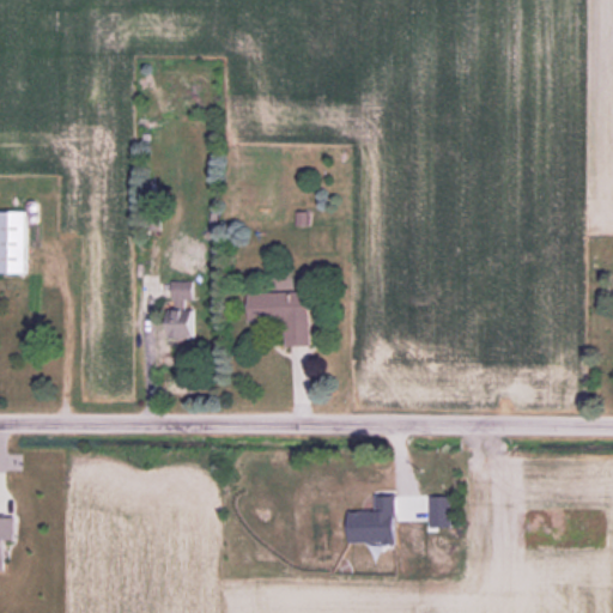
[(0,211),(0,272),(28,273),(28,211),(0,211)]
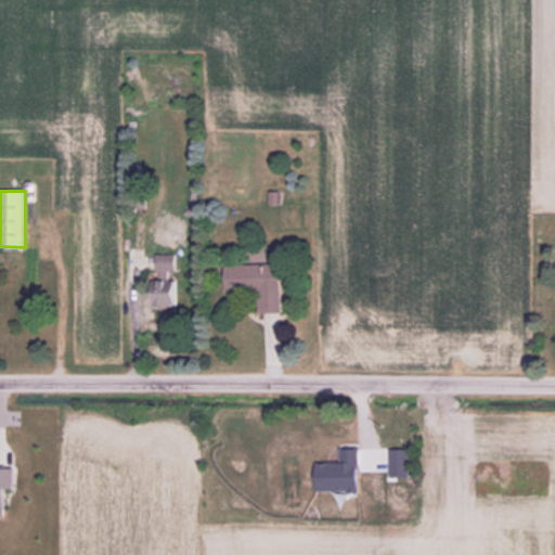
[(177,254),(156,254),(156,308),(177,308),(177,254)]
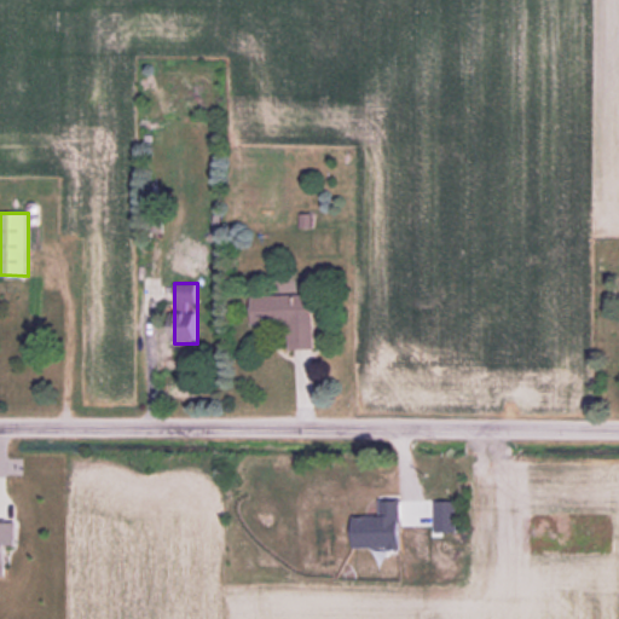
[(253,296),(254,325),(289,325),(290,351),(316,351),(314,295),(253,296)]
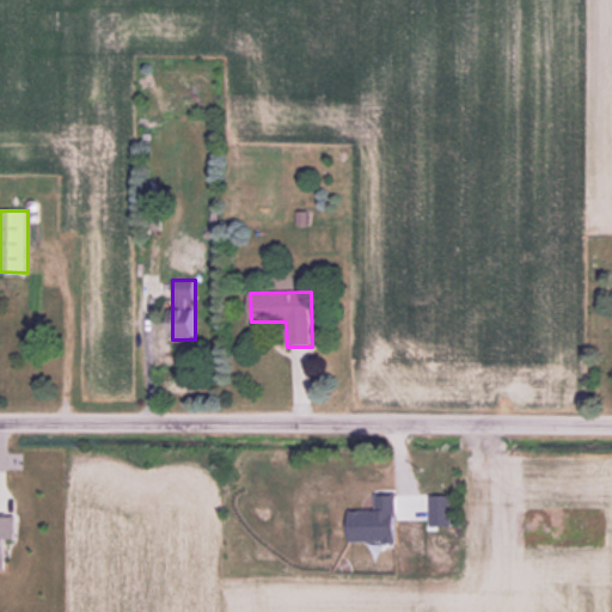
[(430,525),(454,525),(454,495),(430,495),(430,525)]
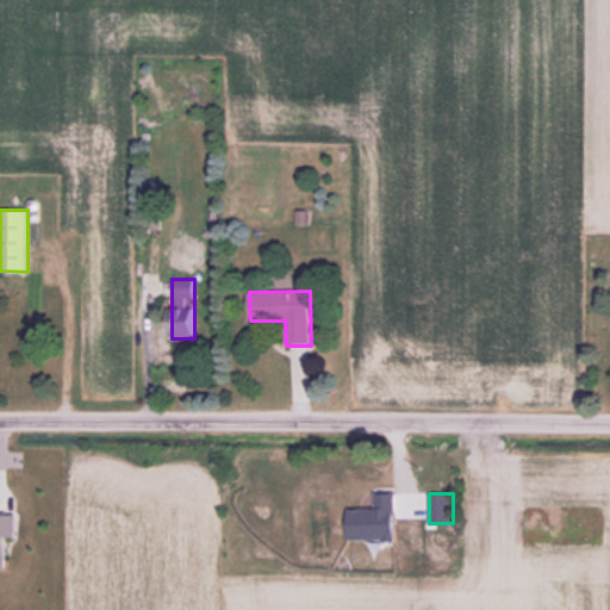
[(394,506),(359,506),(359,534),(394,534),(394,506)]
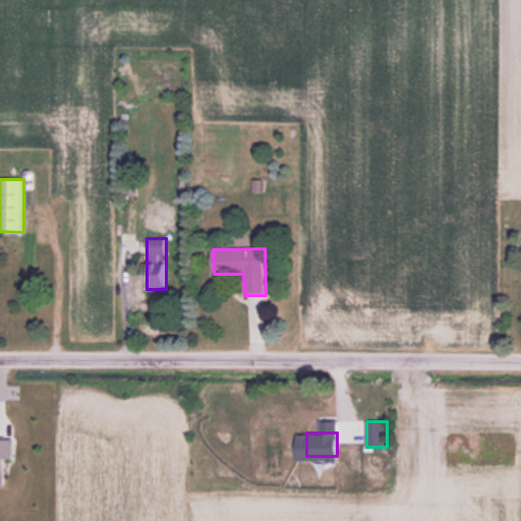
[(0,482),(9,484),(12,439),(0,438),(0,482)]
